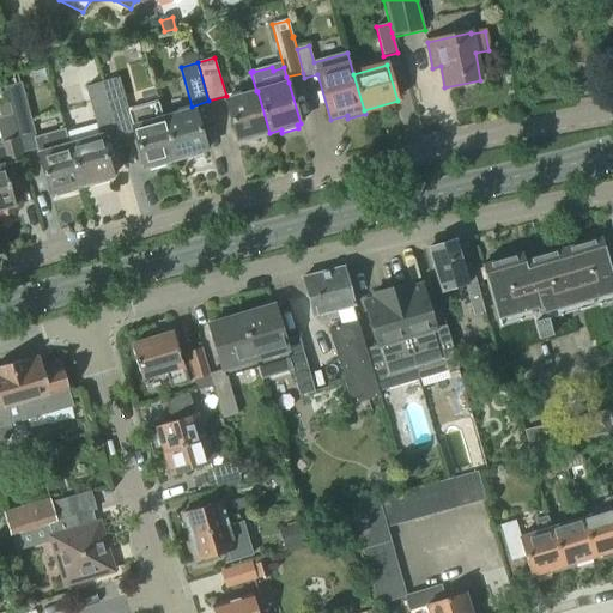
[(119,78),(102,83),(115,126),(131,121),(144,168),(147,167),(149,170),(165,165),(164,162),(175,159),(163,119),(159,103),(128,111),(119,78)]
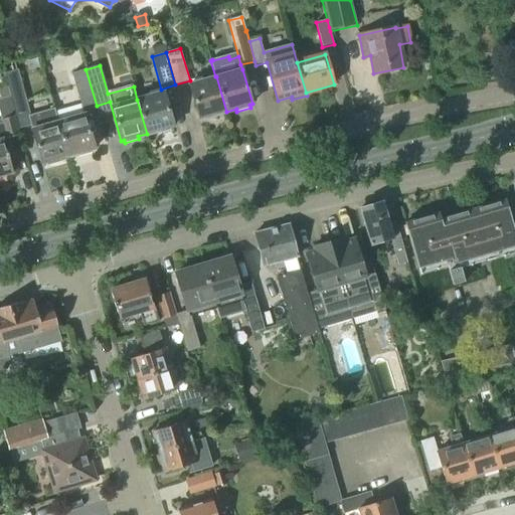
[(30,116),(18,69),(4,73),(8,88),(15,115),(19,129),(31,126),(33,125),(30,116)]
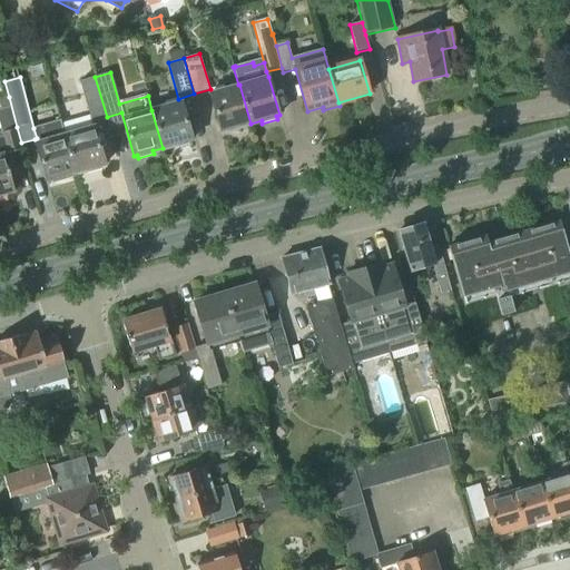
[(61,124),(75,174),(86,170),(87,174),(101,169),(100,166),(104,165),(91,121),(107,117),(95,77),(79,80),(90,116),(61,124)]
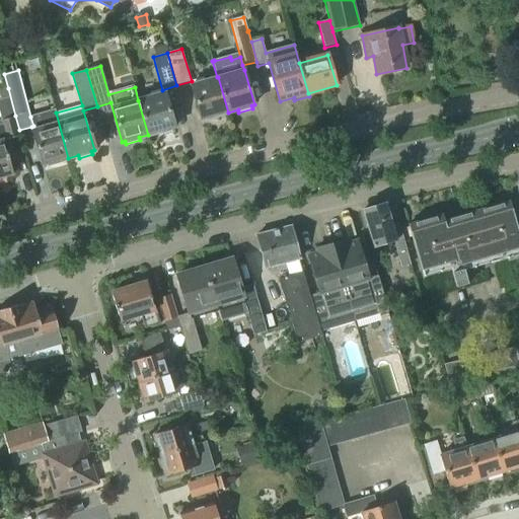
[(219,115),(228,113),(218,77),(192,84),(202,120),(206,119),(207,122),(220,118),(219,115)]
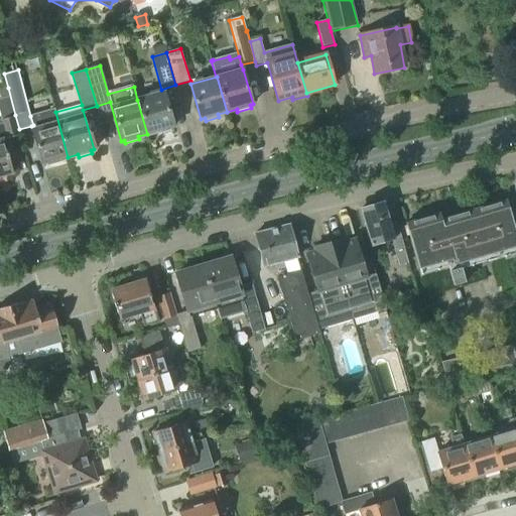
[(0,178),(5,177),(5,174),(12,172),(3,139),(18,135),(13,116),(15,115),(8,88),(0,90),(0,97),(1,100),(0,100),(0,118),(1,121),(0,120),(0,178)]
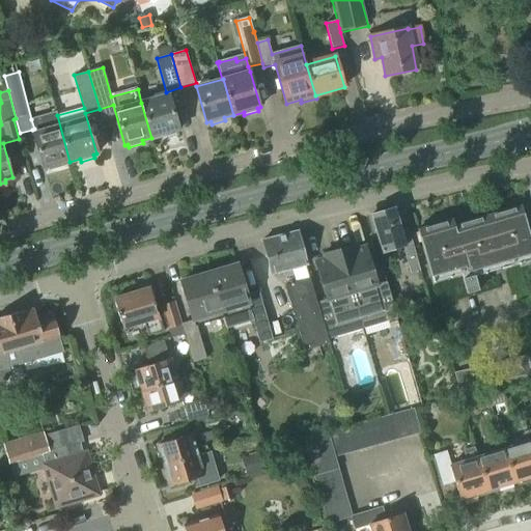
[(141,103),(151,138),(161,135),(162,138),(176,134),(175,131),(178,131),(169,94),(168,95),(141,103)]
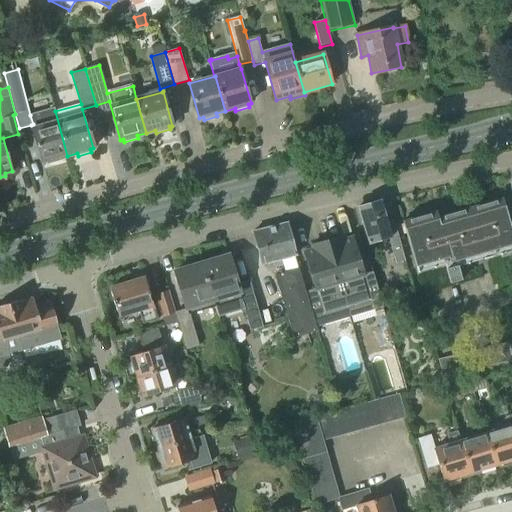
[(33,124),(31,125),(42,163),(45,162),(46,165),(60,161),(59,158),(67,156),(55,111),(54,109),(30,115),(33,124)]
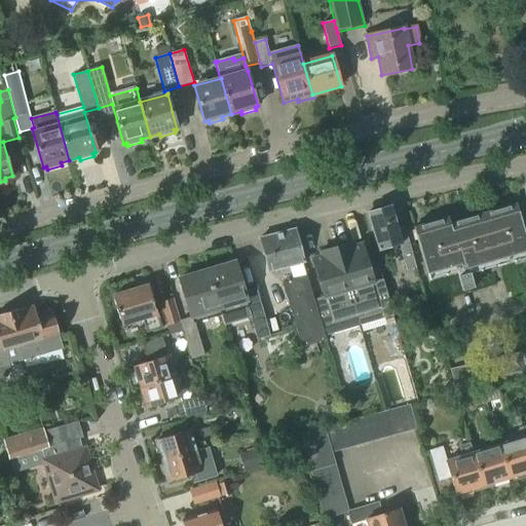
[(462,270),(525,253),(525,241),(523,230),(516,207),(450,225),(449,219),(414,229),(427,274),(460,265),(462,270)]
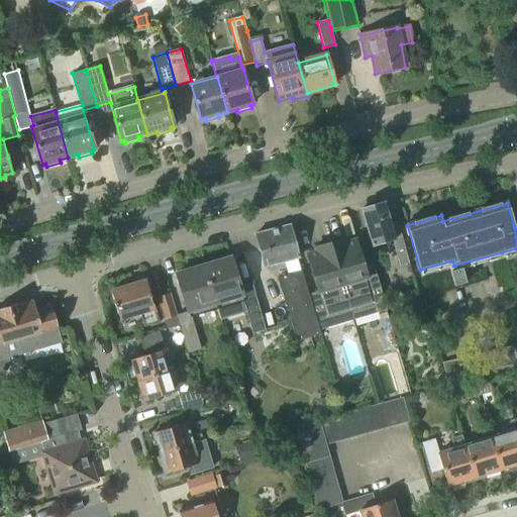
[(385,204),(359,211),(371,247),(392,240),(400,268),(410,266),(397,225),(392,227),(385,204)]
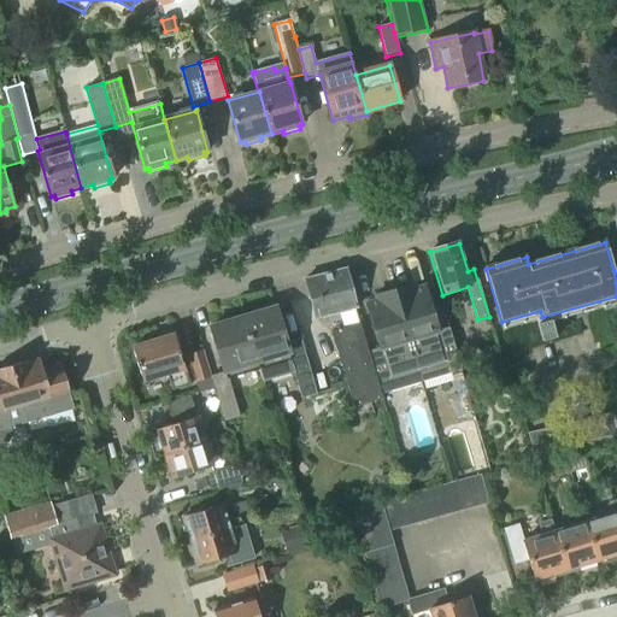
[(315,321),(354,310),(344,270),(304,281),(315,321)]
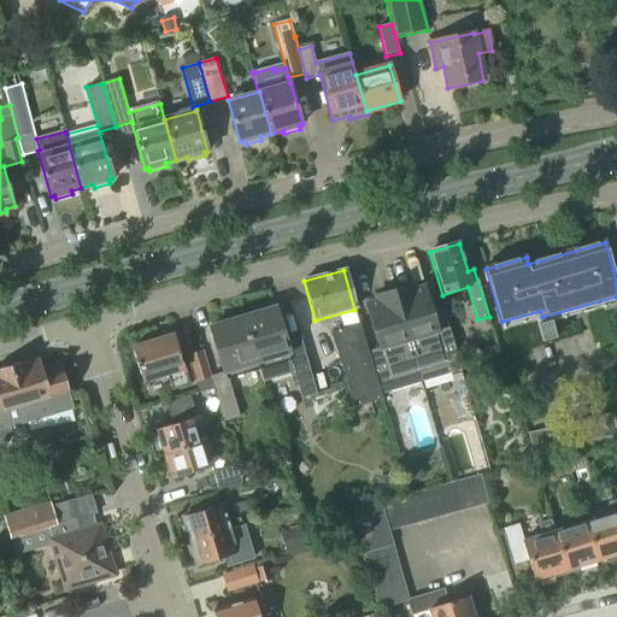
[(412,286),(394,292),(419,382),(453,372),(441,330),(436,333),(423,287),(413,289),(412,286)]
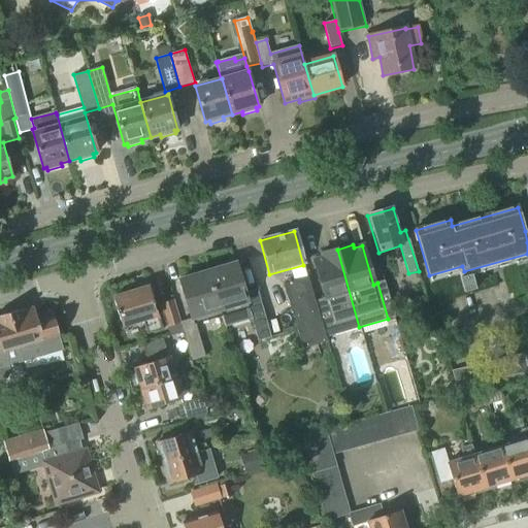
[(330,335),(359,327),(336,250),(320,254),(321,258),(312,260),(324,299),(320,300),(330,335)]
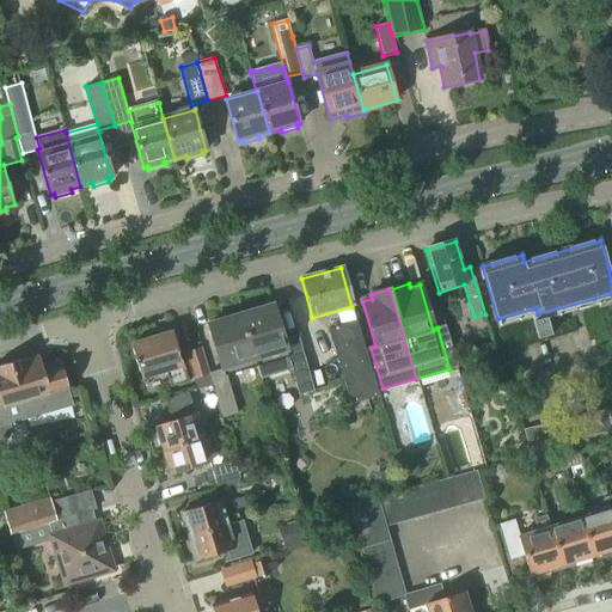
[(240,316),(256,368),(259,380),(291,371),(288,365),(287,359),(273,308),(273,307),(240,316)]
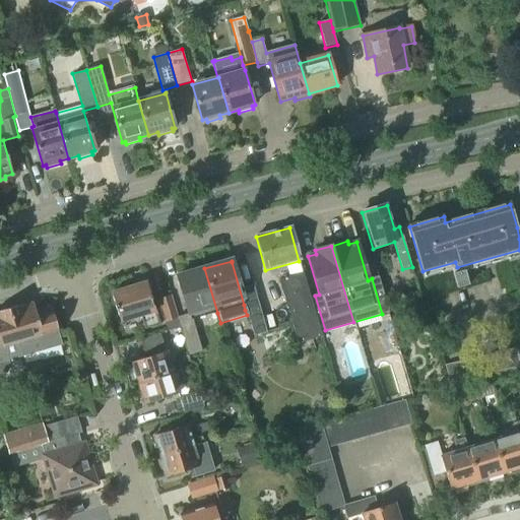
[(178,276),(188,315),(190,320),(192,320),(217,313),(204,268),(178,276)]
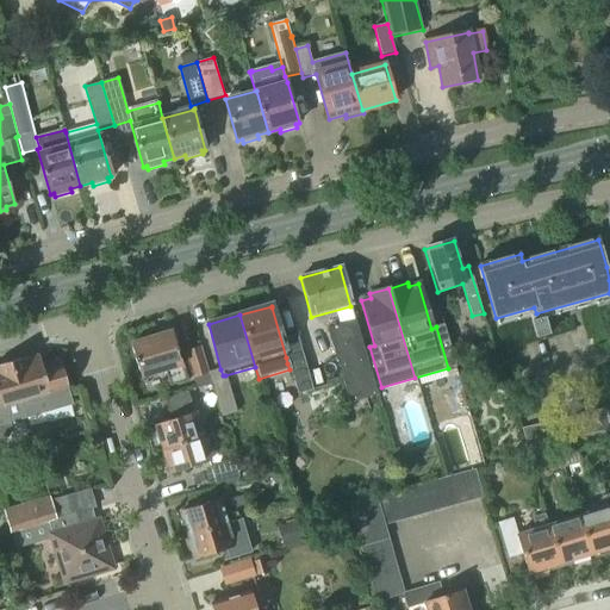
[(530,321),(535,337),(549,334),(545,317),(530,321)]
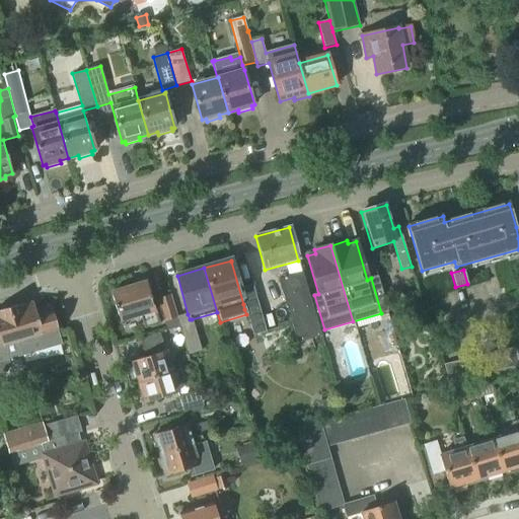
[(278,280),(297,344),(321,337),(302,273),(278,280)]
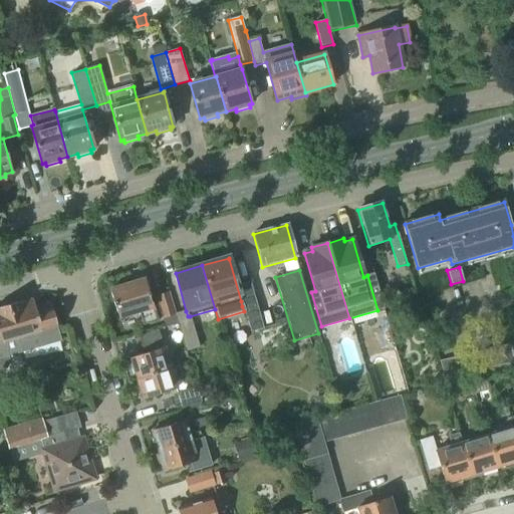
[(144,280),(109,291),(117,318),(139,311),(143,325),(157,321),(144,280)]
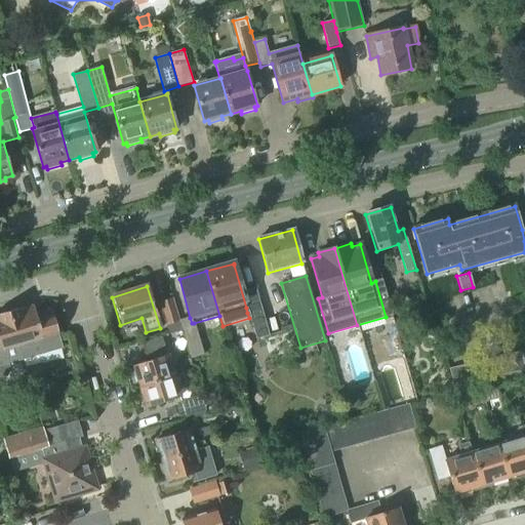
[(159,304),(165,326),(179,323),(172,299),(159,304)]
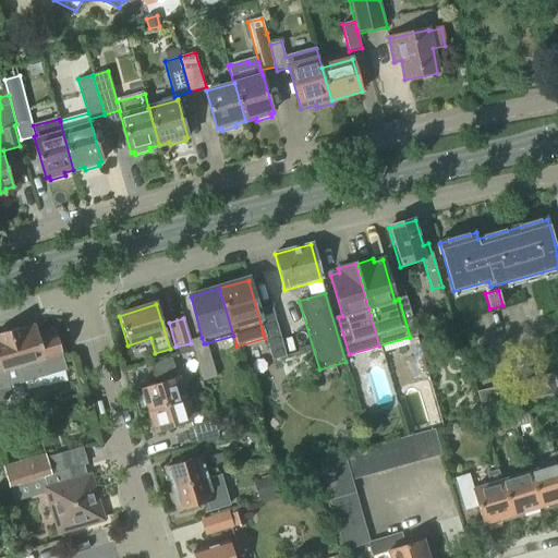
[(38,334),(36,325),(35,324),(10,331),(12,341),(23,383),(67,370),(55,328),(38,334)]
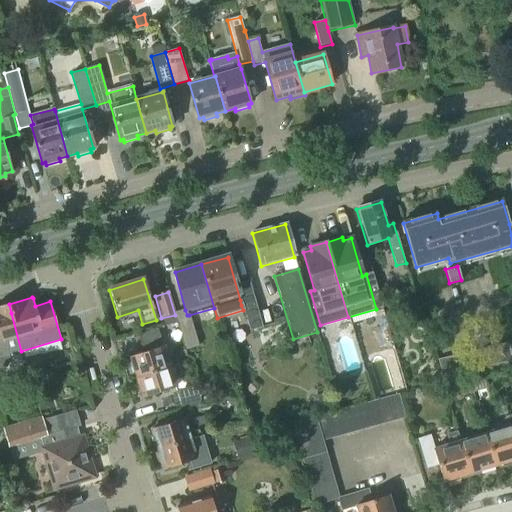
[(255,301),(241,305),(243,310),(250,332),(263,328),(255,301)]
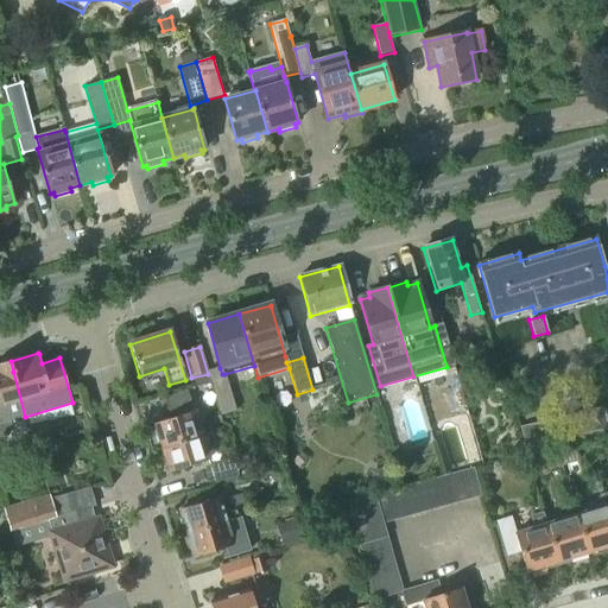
[(0,437),(4,437),(7,436),(11,430),(8,422),(25,417),(13,372),(11,361),(0,363),(0,437)]
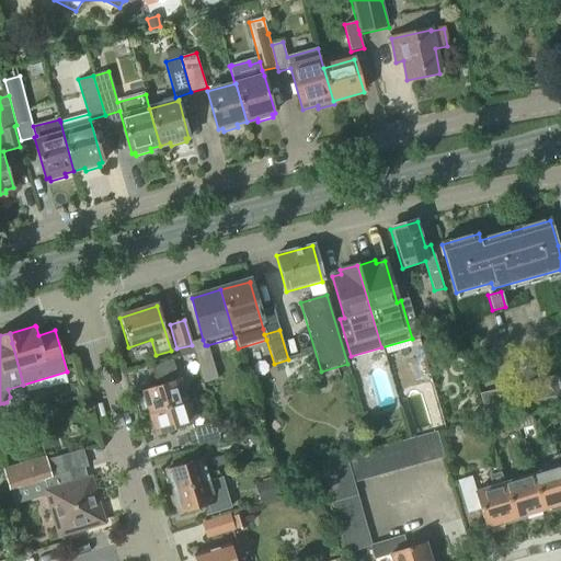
[(205,345),(203,340),(192,343),(204,385),(217,380),(207,345),(205,345)]
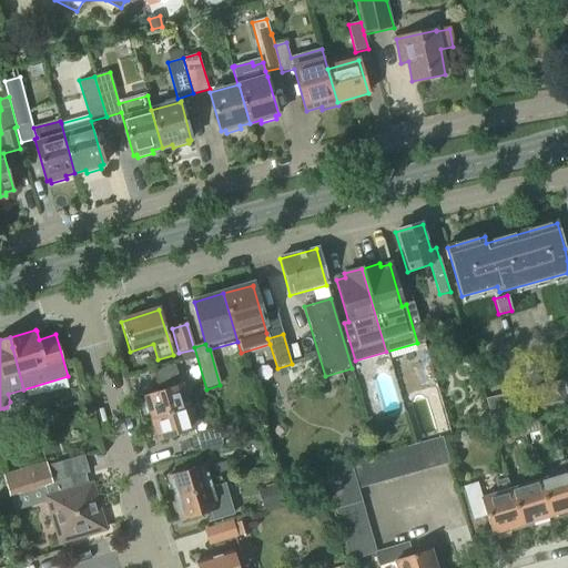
[(151,419),(188,407),(174,365),(152,372),(159,392),(143,396),(151,419)]
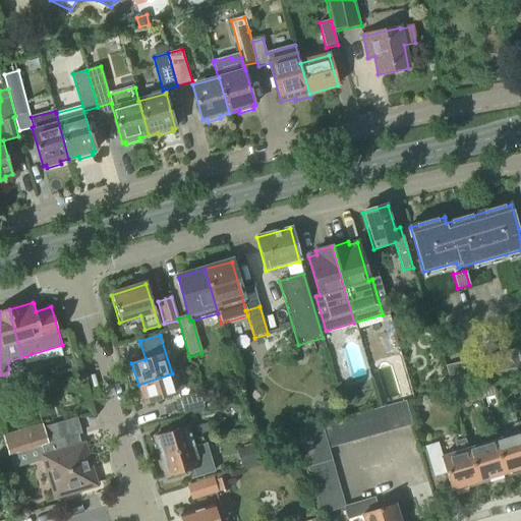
[(515,350),(447,366),(451,384),(519,368),(515,350)]
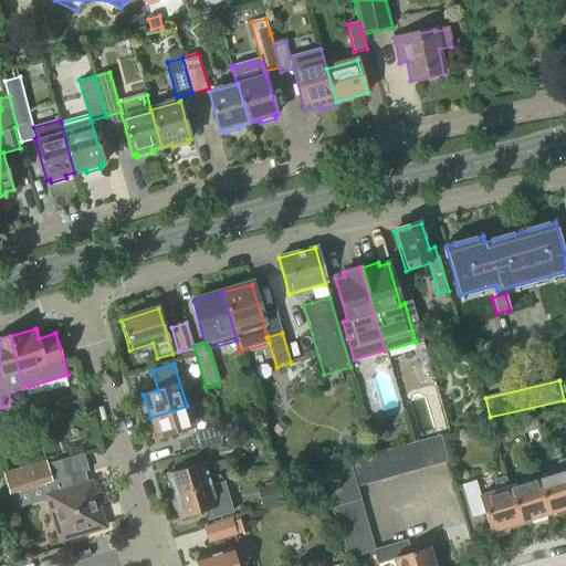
[(149,418),(157,440),(195,429),(191,419),(198,418),(200,412),(198,402),(187,406),(150,418),(149,418)]
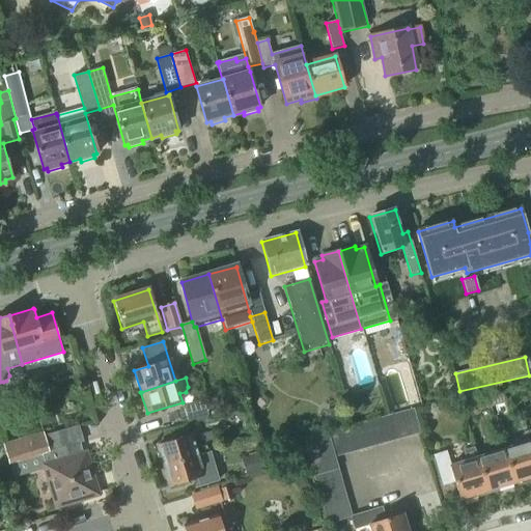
[(507,403),(504,391),(488,395),(492,407),(507,403)]
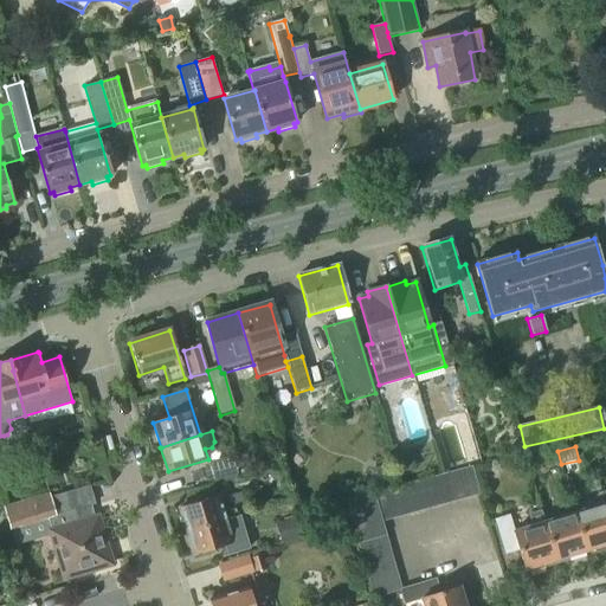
[(561,465),(556,451),(537,456),(541,470),(561,465)]
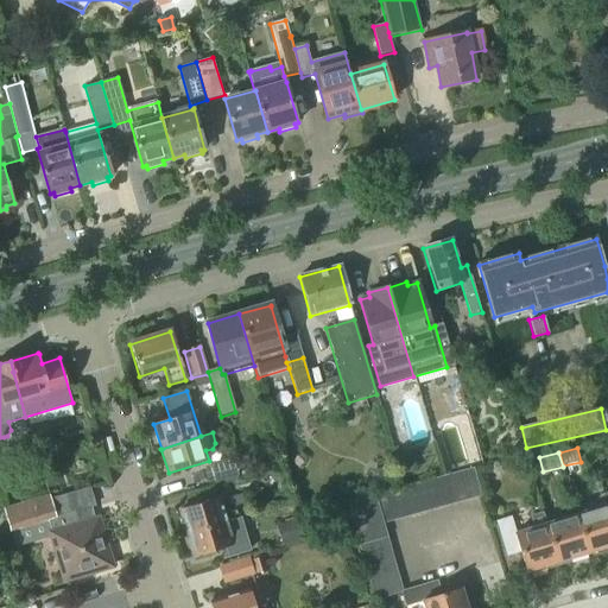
[(239,476),(233,457),(210,464),(215,485),(239,476)]
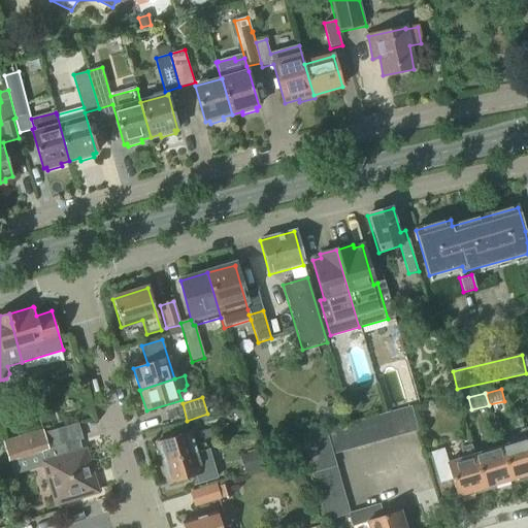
[(406,433),(418,429),(411,406),(399,409),(406,433)]
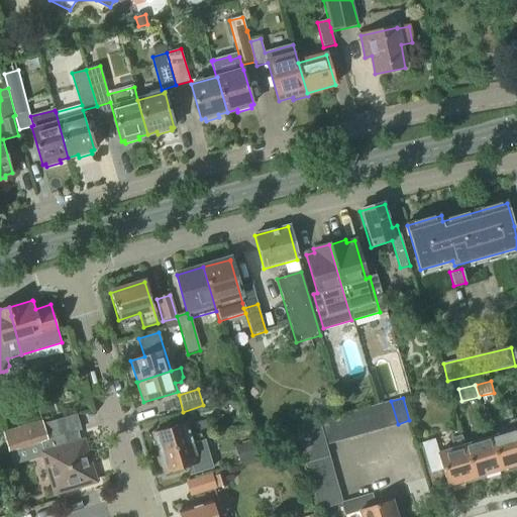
[(398,424),(391,401),(379,404),(386,427),(398,424)]
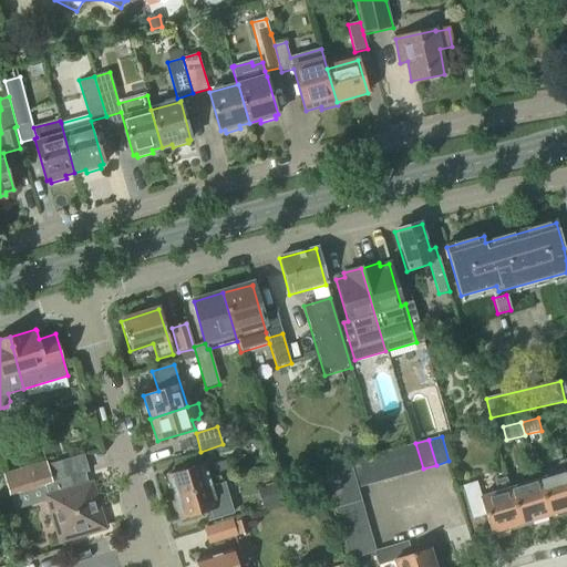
[(423,468),(415,443),(403,447),(410,472),(423,468)]
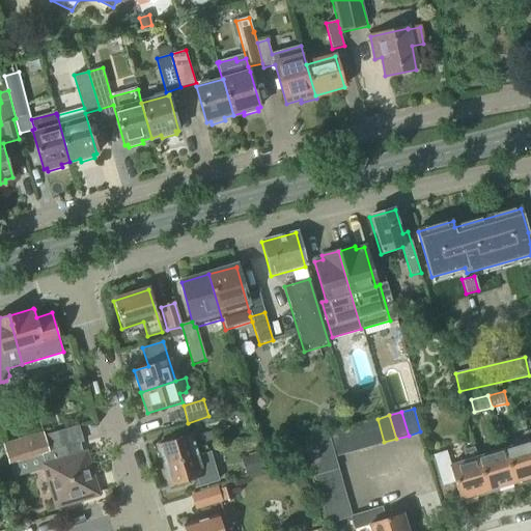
[(384,442),(378,419),(364,422),(371,446),(384,442)]
